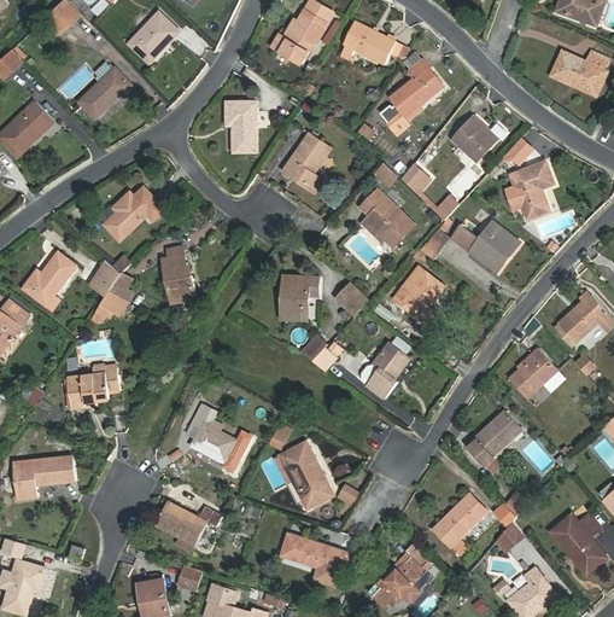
[(60,29),(80,11),(69,0),(62,0),(46,15),(60,29)]
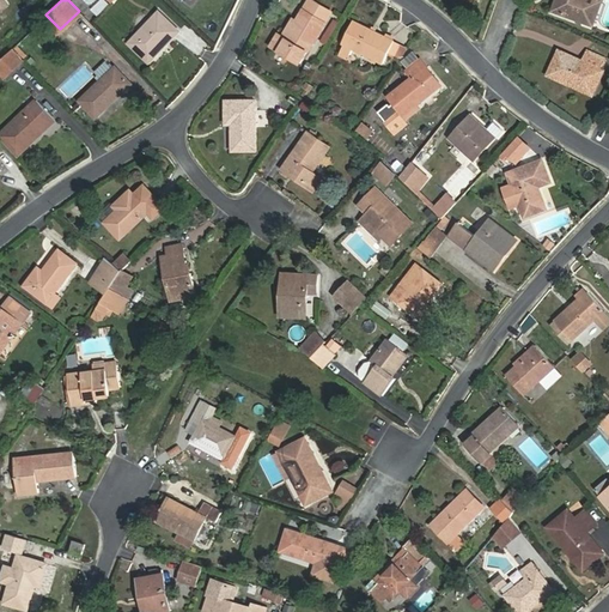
[(282,38),(278,35),(275,32),(268,44),(293,61),(326,11),(309,0),(306,0),(293,22),(282,38)]
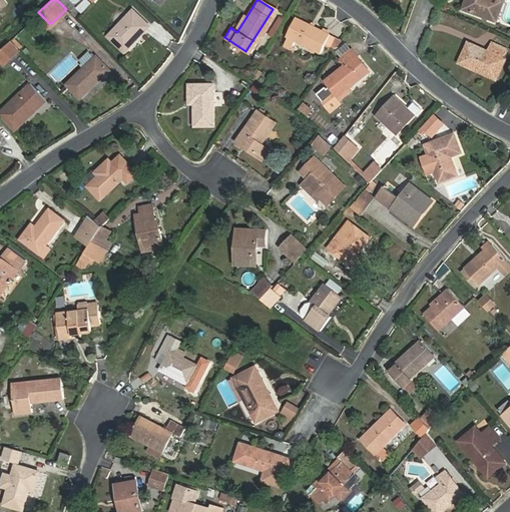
[(462,0),(460,7),(465,9),(469,0),(462,0)]
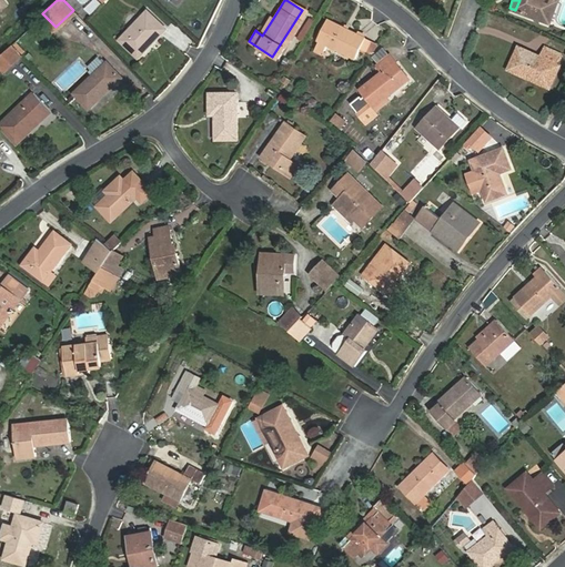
[(520,0),(515,10),(533,17),(540,0),(520,0)]
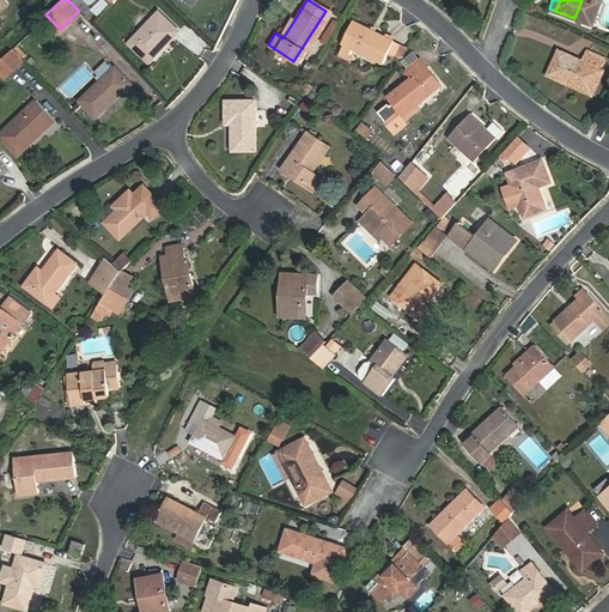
[(582,0),(574,18),(586,24),(596,0),(582,0)]
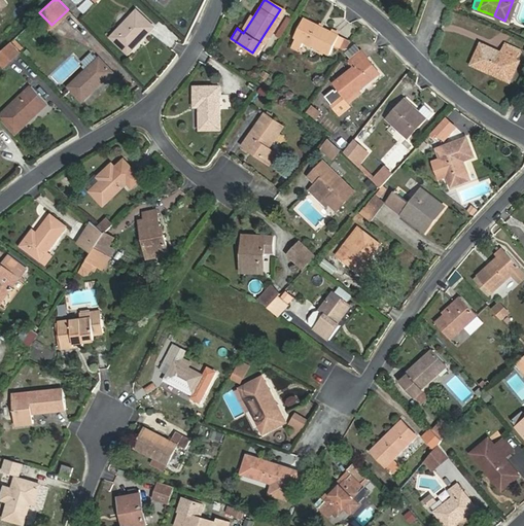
[(150,25),(134,9),(109,36),(126,53),(150,25)]
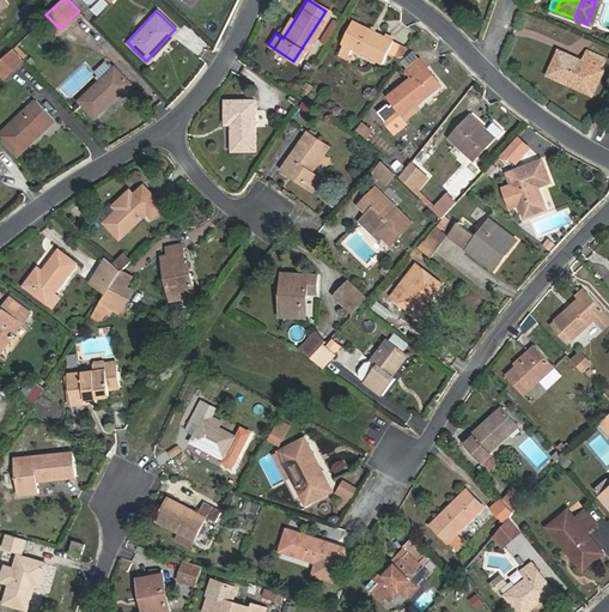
[(288,18),(278,35),(282,38),(293,22),(288,18)]
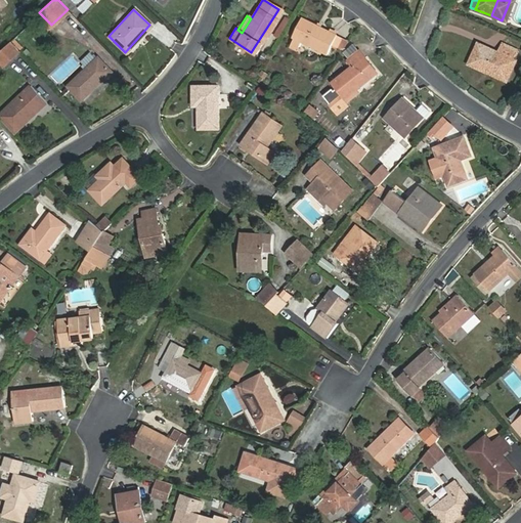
[(299,20),(293,18),(283,44),(291,48),(295,39),(326,52),(334,32),(301,17),(299,20)]
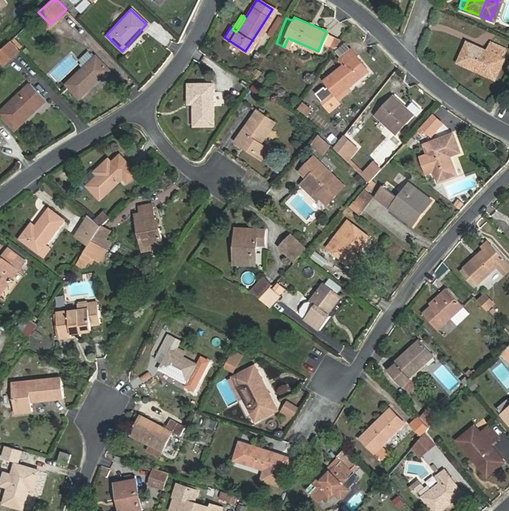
[(15,49),(7,41),(0,47),(0,63),(15,49)]
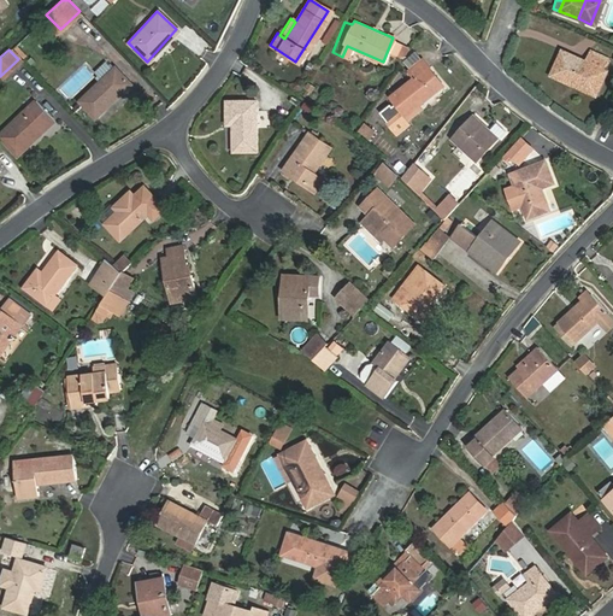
[(406,66),(417,54),(411,50),(400,60),(406,66)]
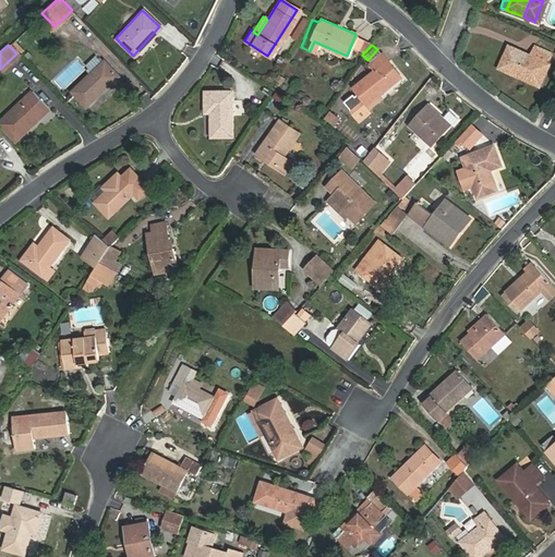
[(508,58),(504,69),(538,85),(547,62),(544,61),(547,52),(533,46),(530,55),(507,45),(503,56),(508,58)]
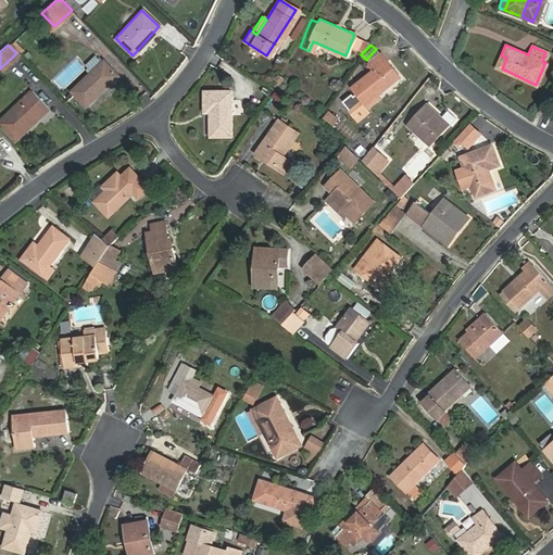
[(365,101),(377,92),(398,75),(378,51),(366,62),(372,70),(351,87),(362,99),(365,101)]
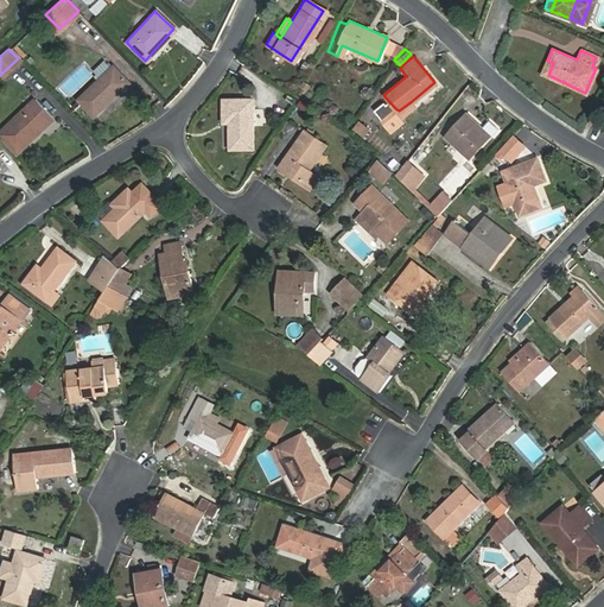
[(68,105),(71,108),(78,101),(93,115),(126,83),(109,64),(107,65),(105,63),(101,59),(90,69),(94,73),(91,75),(95,80),(68,105)]
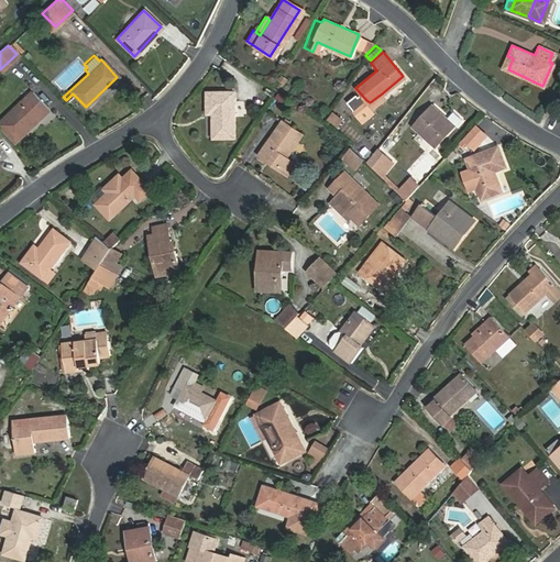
[(502,67),(508,69),(513,58),(507,56),(502,67)]
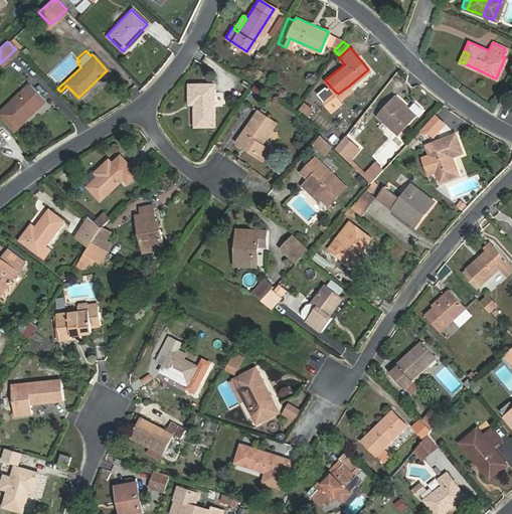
[(254,67),(248,77),(256,80),(261,71),(254,67)]
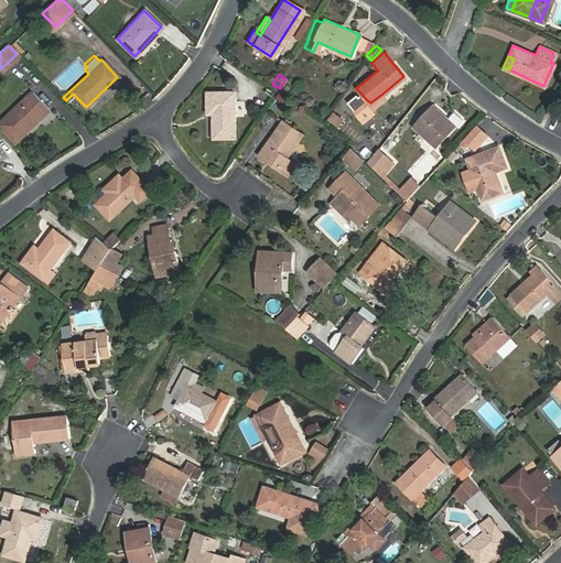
[(234,136),(232,89),(204,91),(206,114),(212,114),(213,137),(234,136)]
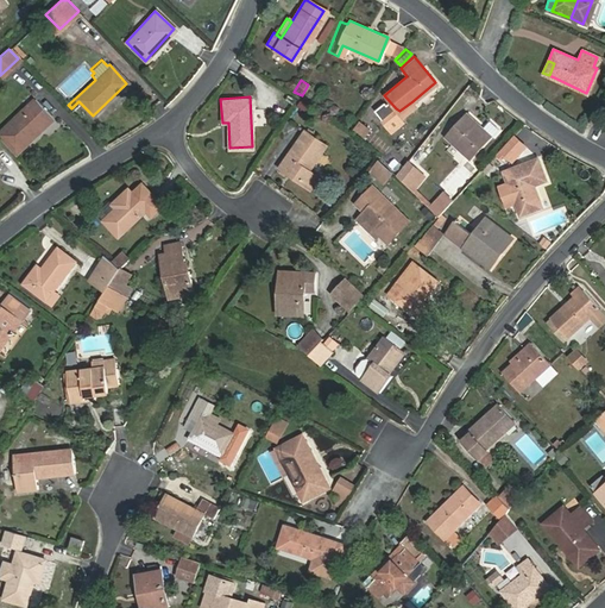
[(0,139),(13,155),(39,130),(36,125),(48,114),(32,99),(0,126),(0,139)]
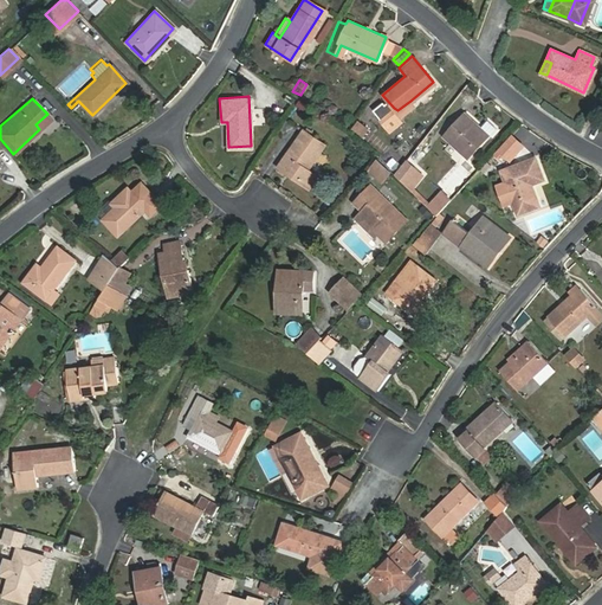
[(394,108),(392,109),(397,116),(412,103),(410,101),(397,110),(394,108)]
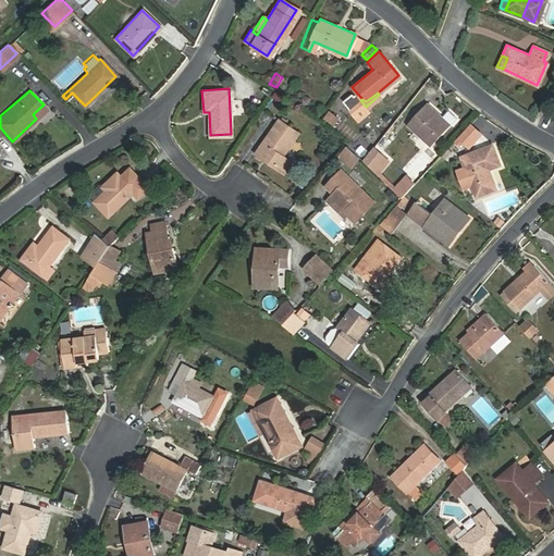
[(368,110),(366,107),(360,100),(349,110),(358,120),(368,110)]
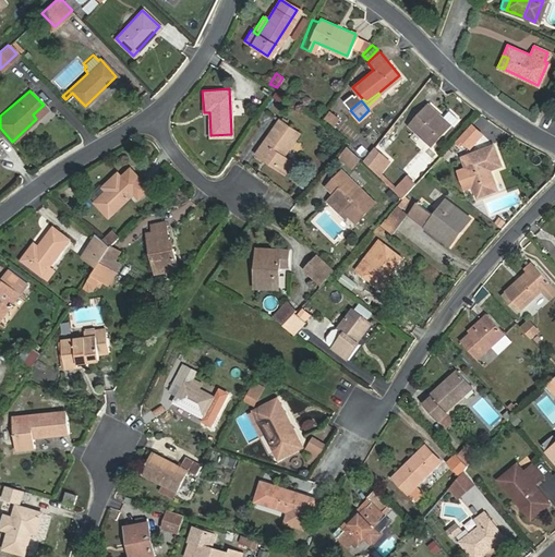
[(424,104),(407,123),(430,146),(448,125),(441,119),(424,104)]
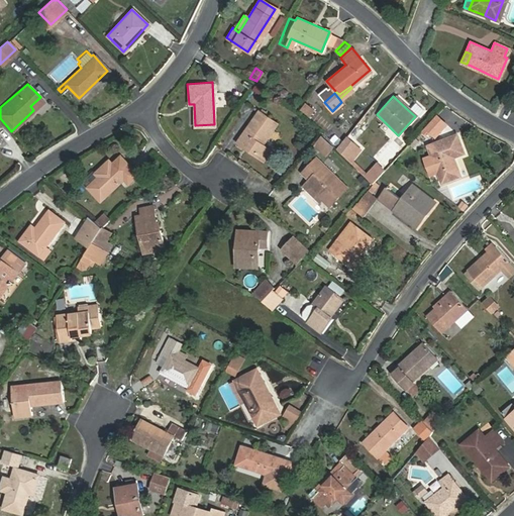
[(30,106),(33,110),(43,101),(40,97),(30,106)]
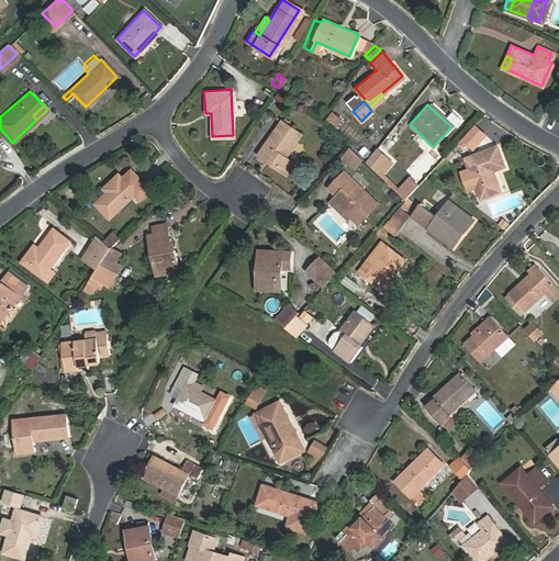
[(330,110),(323,119),(334,126),(341,118),(330,110)]
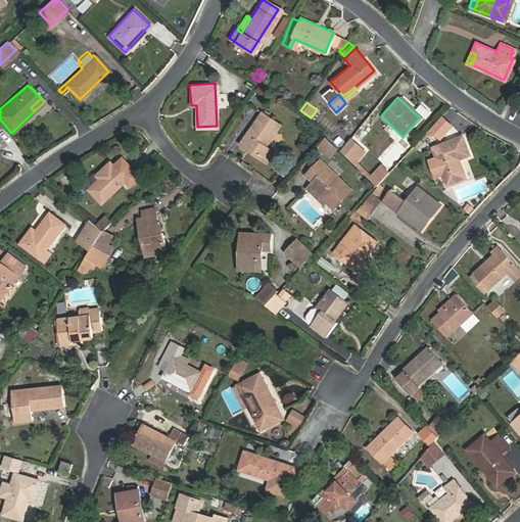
[(426,112),(418,105),(413,111),(420,117),(426,112)]
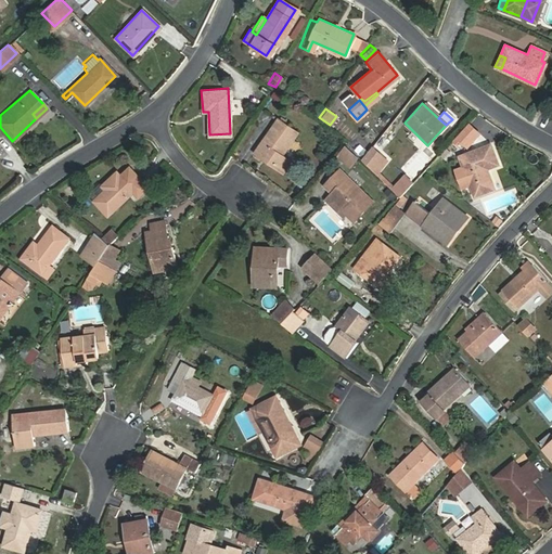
[(268,156),(266,160),(283,171),(291,160),(281,154),(296,131),(277,118),(256,149),(268,156)]
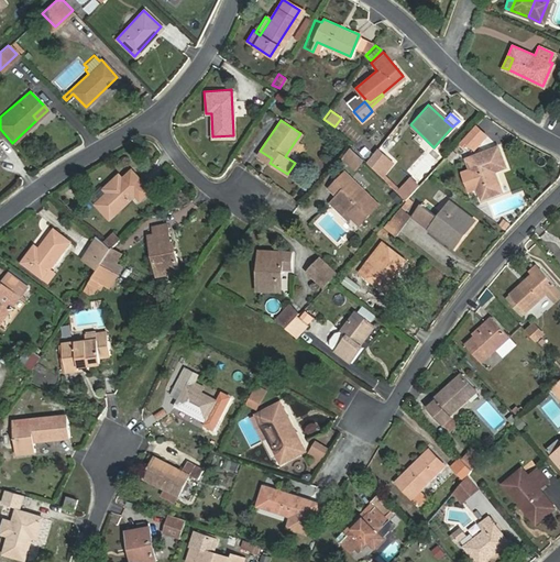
[(504,132),(491,123),(487,130),(500,138),(504,132)]
